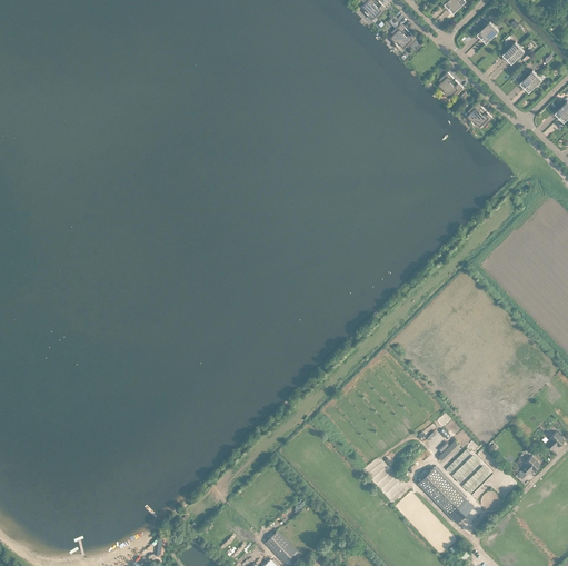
[(376,19),(386,9),(381,5),(377,8),(372,3),(374,1),(372,0),(371,0),(362,0),(361,1),(364,3),(361,7),(364,9),(362,11),(371,19),(374,16),(376,19)]
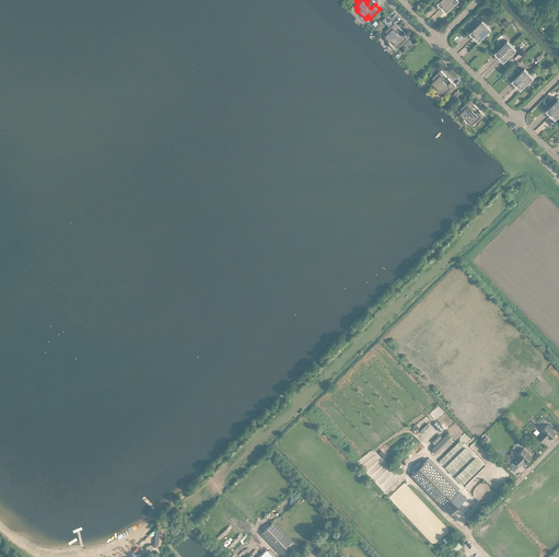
[(447,0),(442,7),(446,11),(457,0),(456,0),(447,0)]
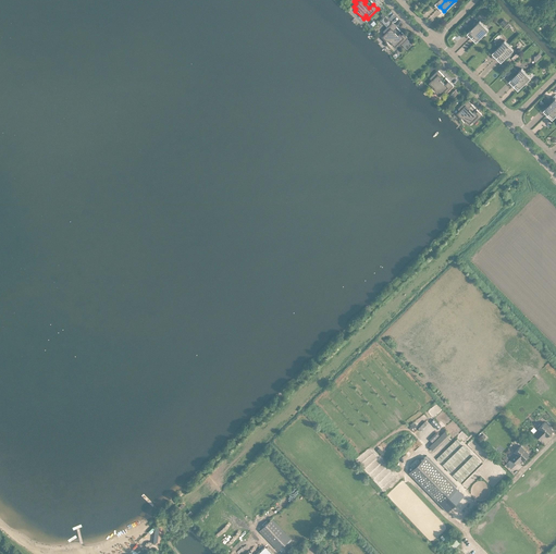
[(469,31),(473,36),(484,25),(480,21),(469,31)]
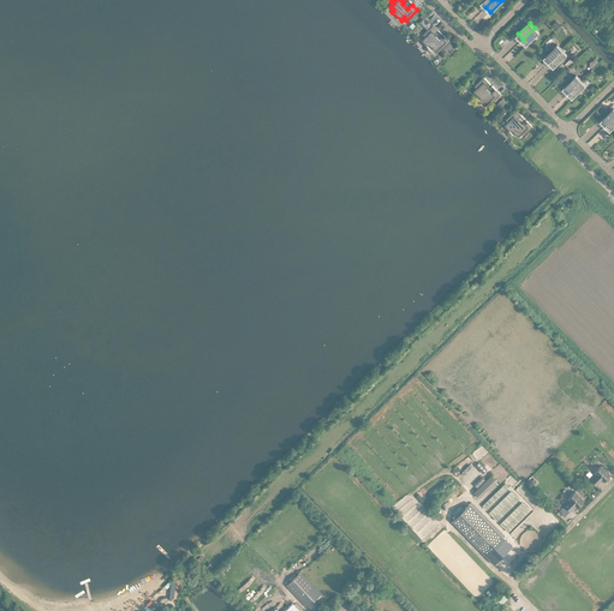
[(448,43),(448,42),(443,37),(441,40),(440,39),(437,40),(433,34),(436,30),(431,25),(422,35),(424,37),(421,41),(428,47),(429,46),(434,52),(437,49),(440,52),(442,49),(448,43)]
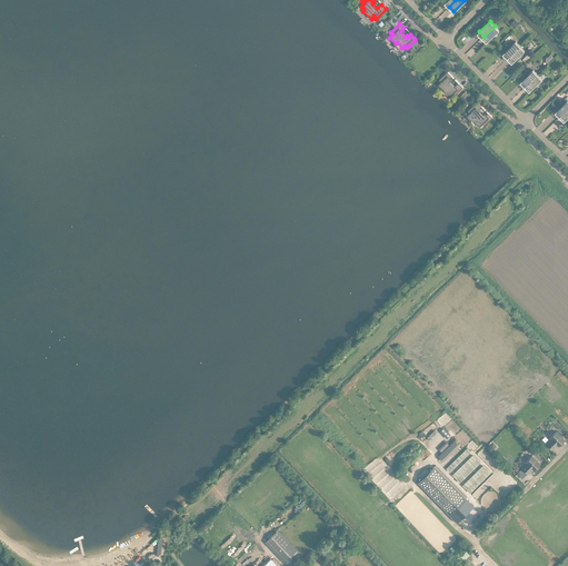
[(495,26),(484,37),(488,41),(499,30),(495,26)]
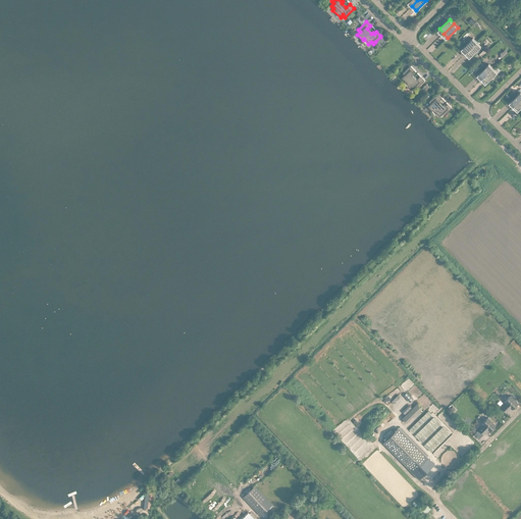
[(380,37),(375,42),(380,47),(385,42),(380,37)]
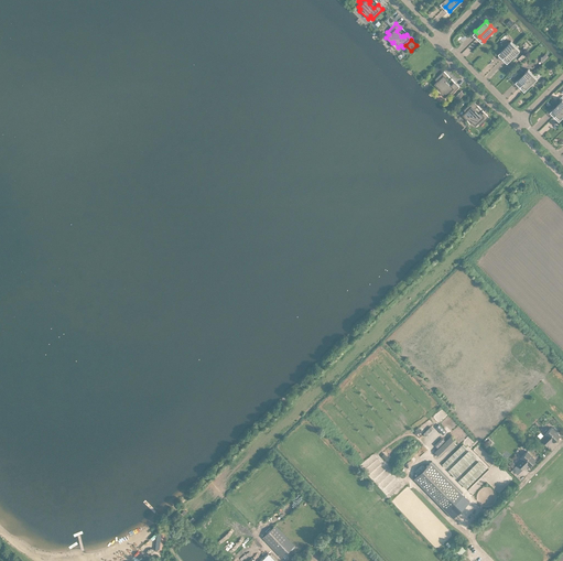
[(500,52),(505,56),(516,46),(510,41),(500,52)]
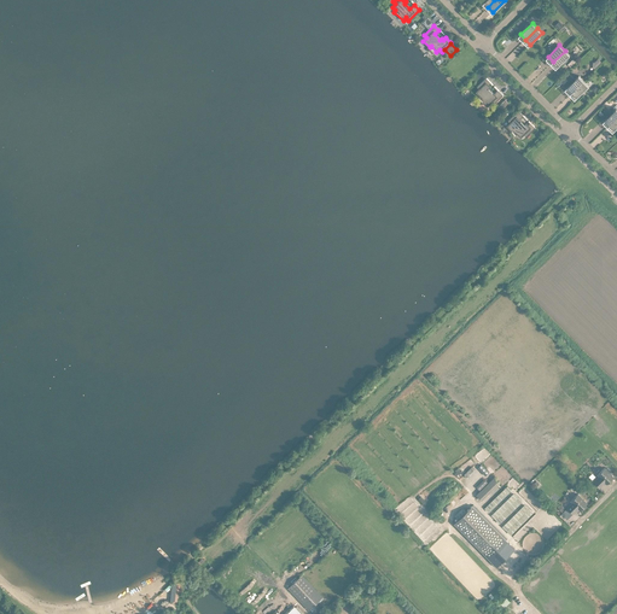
[(565,51),(553,62),(558,66),(570,56),(565,51)]
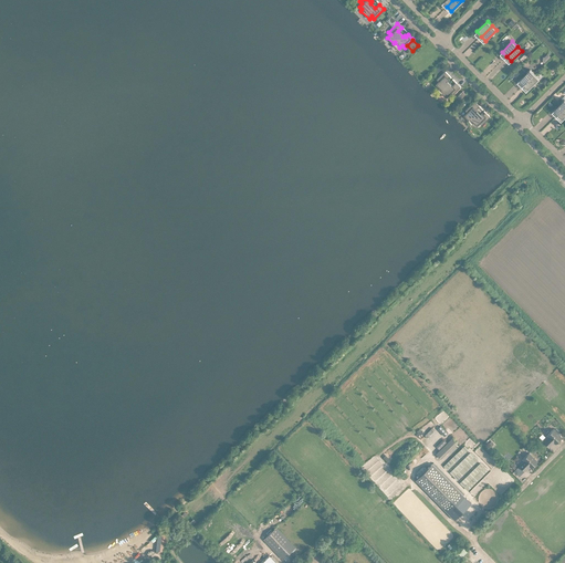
[(527,52),(520,60),(522,62),(530,54),(527,52)]
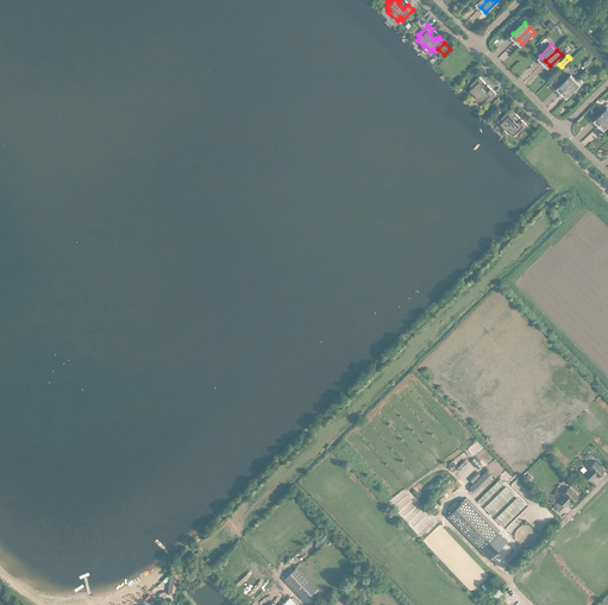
[(558,86),(564,92),(575,80),(570,75),(558,86)]
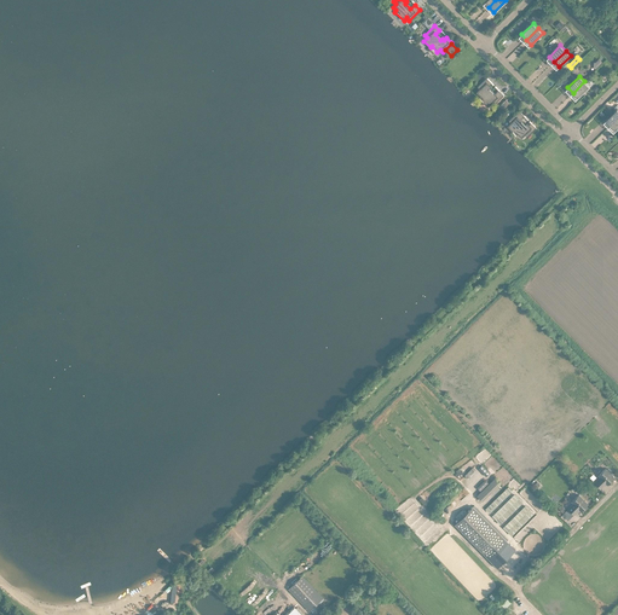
[(494,105),(503,96),(498,91),(495,94),(490,90),(491,87),(490,86),(492,83),(486,79),(478,87),(480,90),(478,93),(480,96),(479,97),(487,106),(491,103),(494,105)]
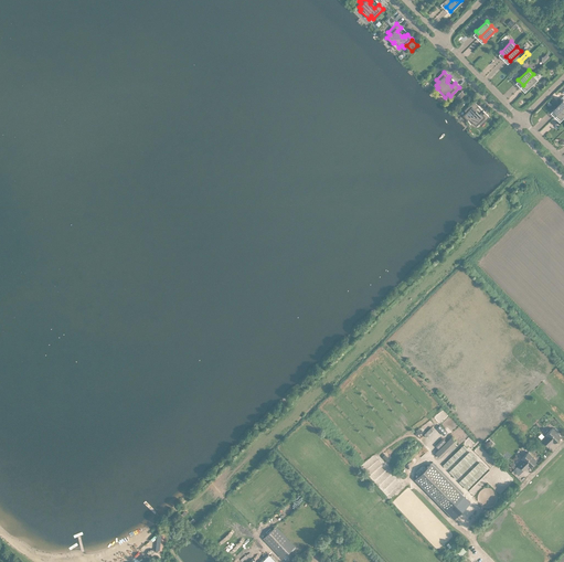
[(533,74),(523,85),(528,89),(538,78),(533,74)]
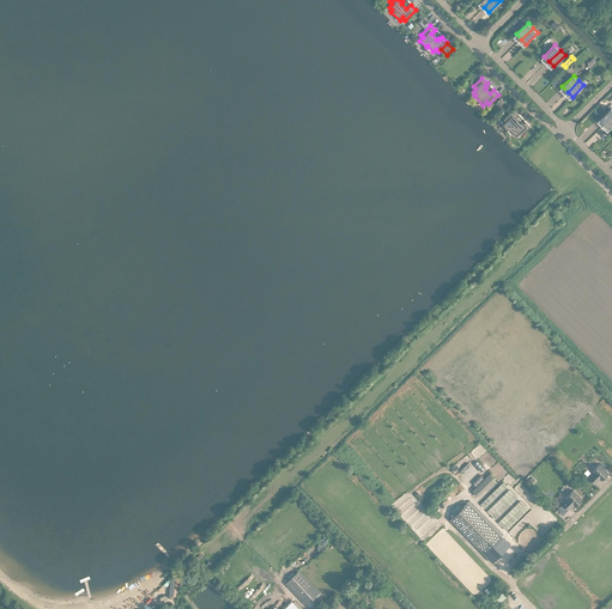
[(501,99),(495,105),(497,109),(504,102),(501,99)]
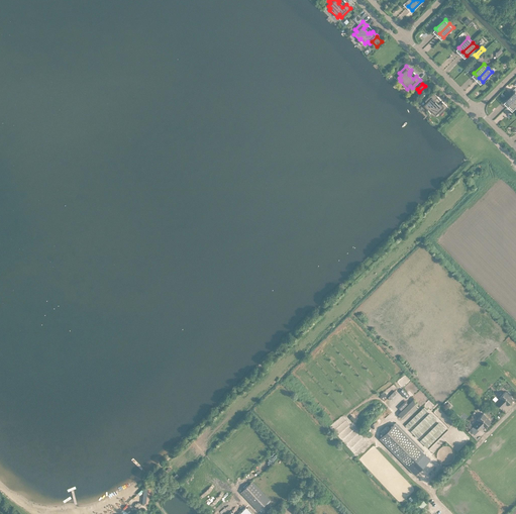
[(506,100),(510,105),(515,98),(515,88),(513,91),(514,92),(506,100)]
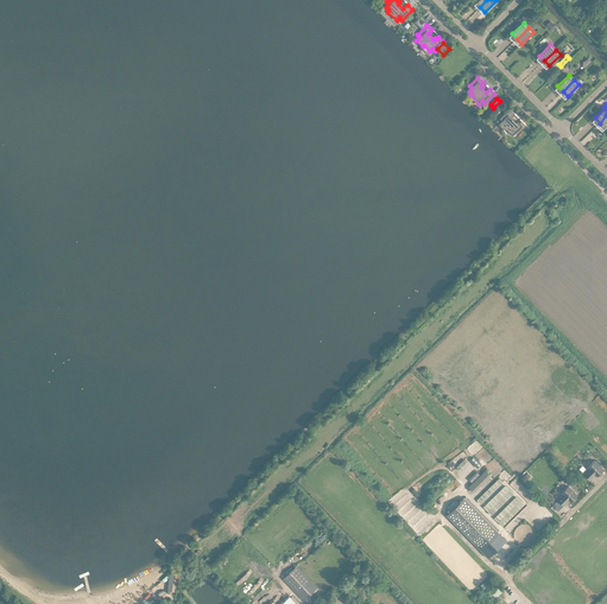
[(517,135),(526,126),(522,121),(519,124),(518,121),(516,124),(511,118),(514,114),(510,109),(500,119),(503,121),(499,125),(505,131),(507,129),(512,135),(514,133),(517,135)]
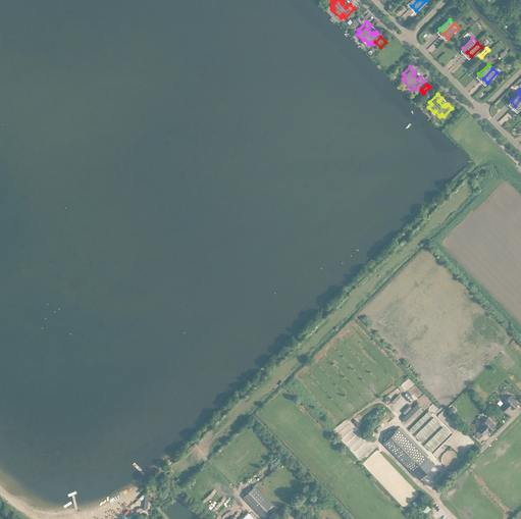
[(405,393),(402,397),(408,403),(412,400),(405,393)]
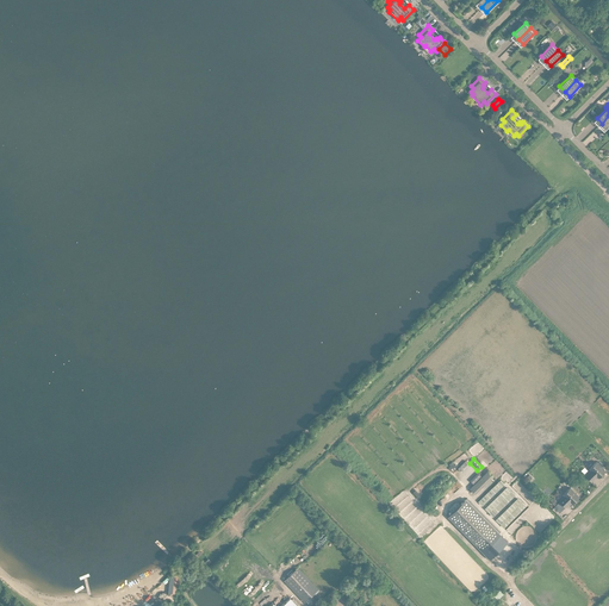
[(465,461),(457,469),(459,473),(467,464),(465,461)]
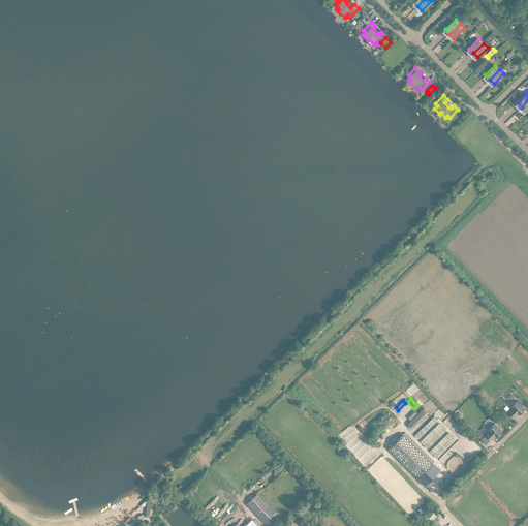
[(506,413),(511,418),(515,414),(516,413),(518,414),(524,409),(520,405),(521,404),(521,403),(519,401),(518,401),(517,402),(516,401),(509,407),(511,408),(506,413)]
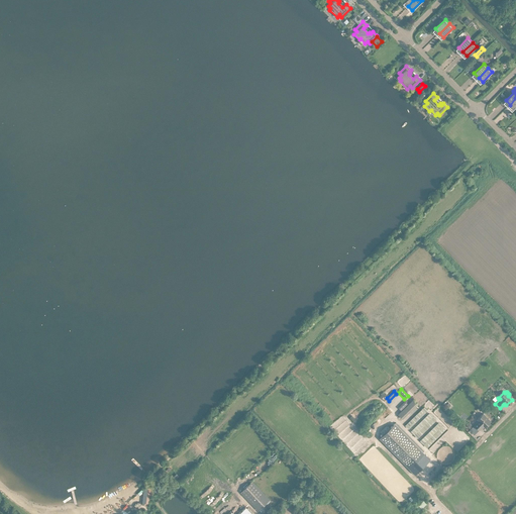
[(397,414),(401,419),(416,405),(411,400),(397,414)]
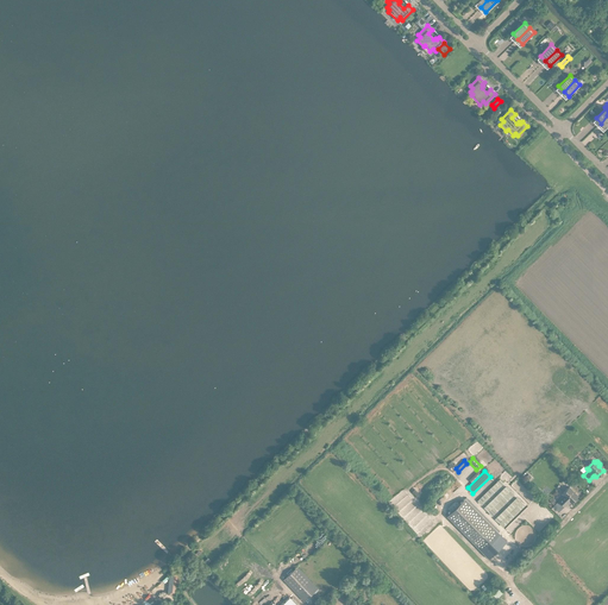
[(476,472),(468,480),(471,484),(480,477),(476,472)]
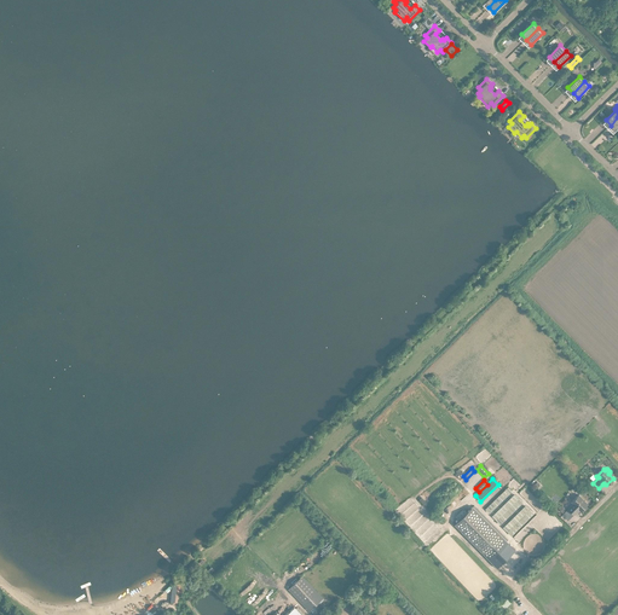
[(484,510),(486,512),(509,491),(507,487),(484,510)]
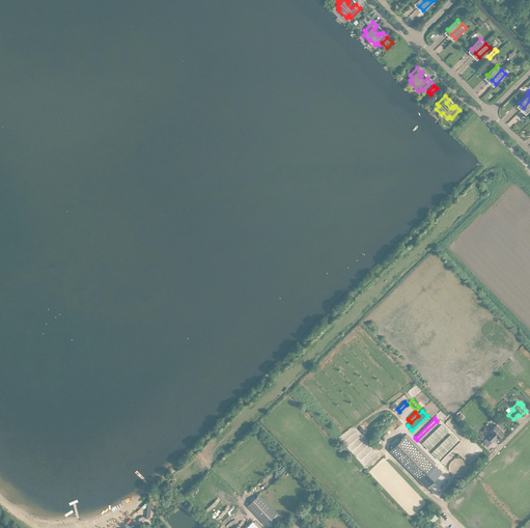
[(421,444),(426,449),(446,431),(441,425),(421,444)]
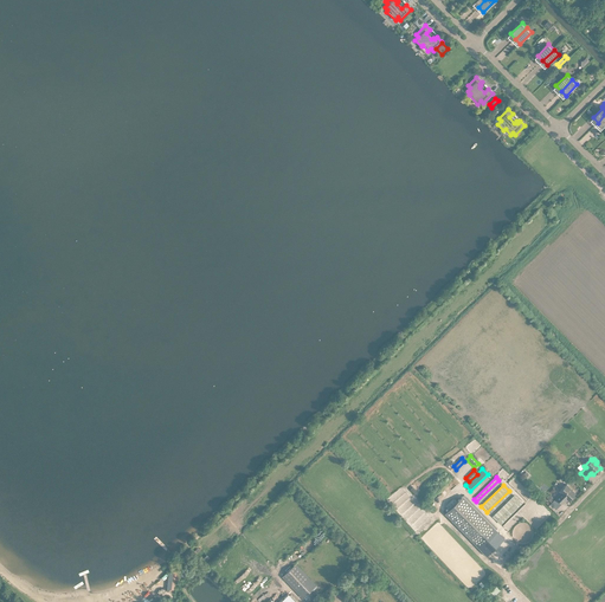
[(558,491),(560,493),(554,498),(560,504),(564,500),(565,498),(567,500),(573,493),(565,485),(558,491)]
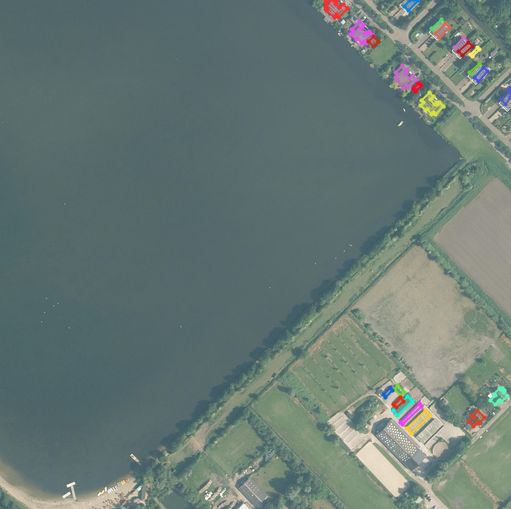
[(374,434),(409,470),(425,455),(390,419),(374,434)]
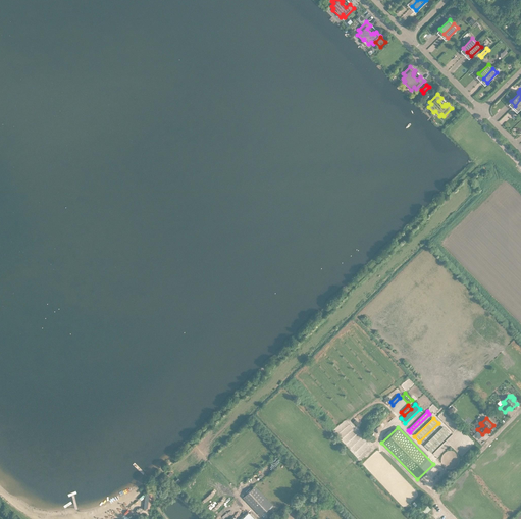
[(423,447),(428,452),(448,432),(443,427),(423,447)]
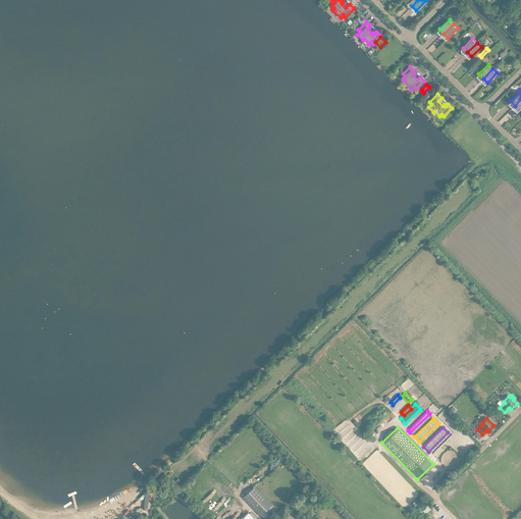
[(242,497),(260,516),(271,505),(253,486),(242,497)]
